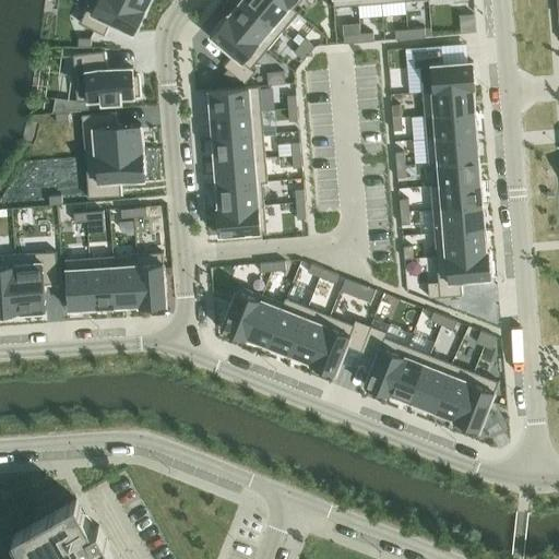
[(91,0),(81,23),(105,35),(111,22),(134,33),(146,9),(129,0),(91,0)]
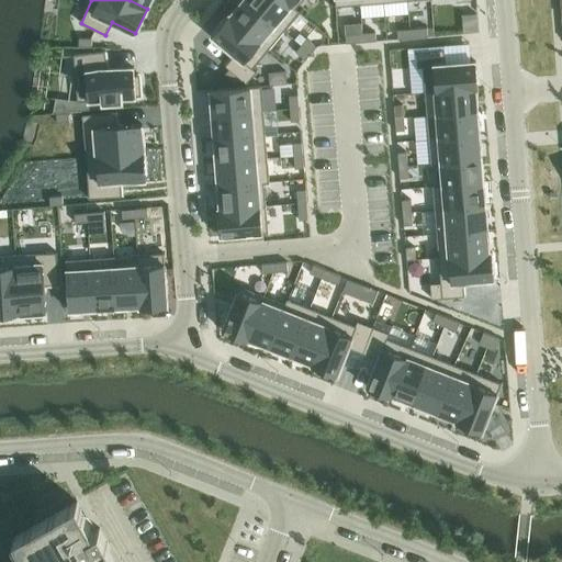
[(229,14),(228,15),(269,49),(284,31),(247,0),(244,0),(232,15),(229,14)]
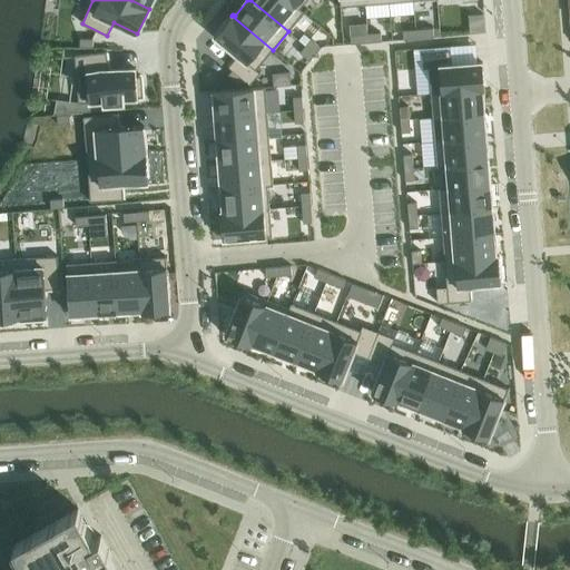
[(251,0),(288,31),(304,13),(288,0),(251,0)]
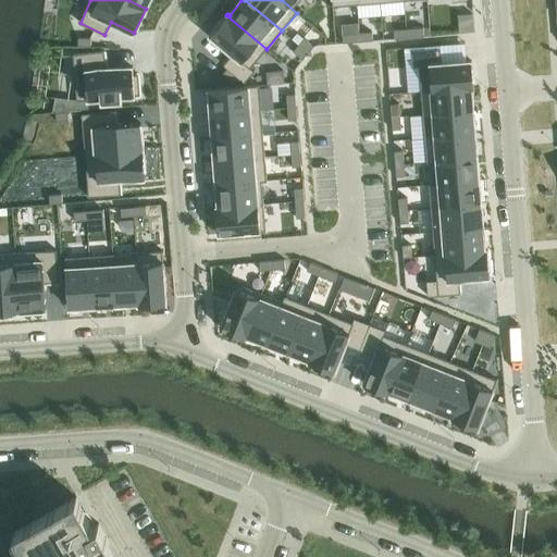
[(282,0),(297,13),(298,12),(294,9),(300,0),(282,0)]
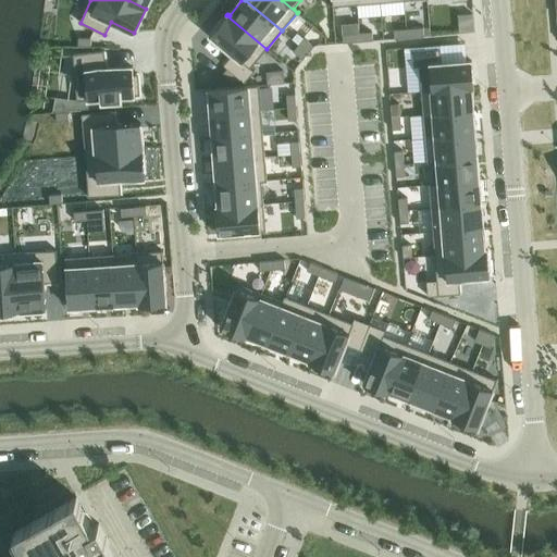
[(226,15),(210,35),(233,54),(224,65),(245,83),(255,71),(251,67),(267,49),(226,15)]
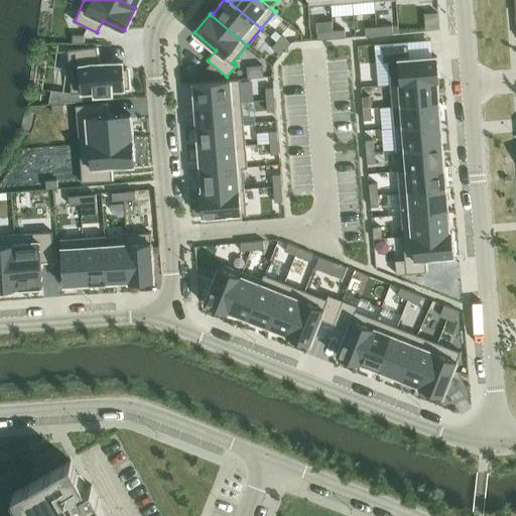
[(392,25),(379,26),(380,35),(393,34),(392,25)]
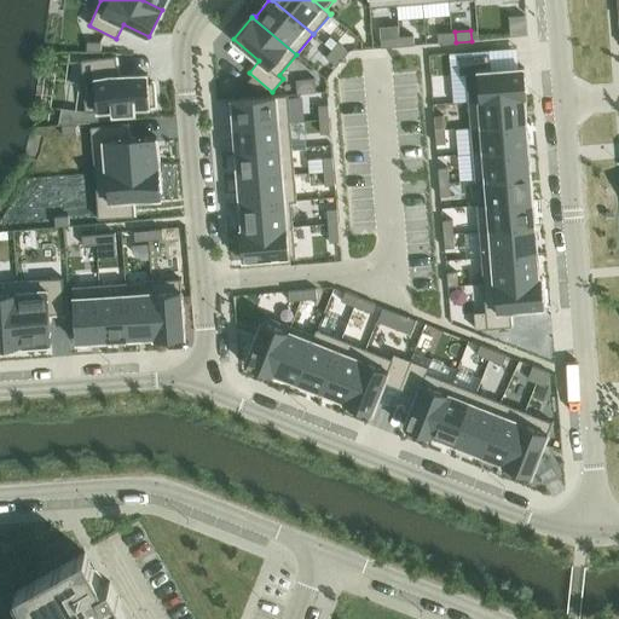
[(455,32),(438,34),(439,44),(456,42),(455,32)]
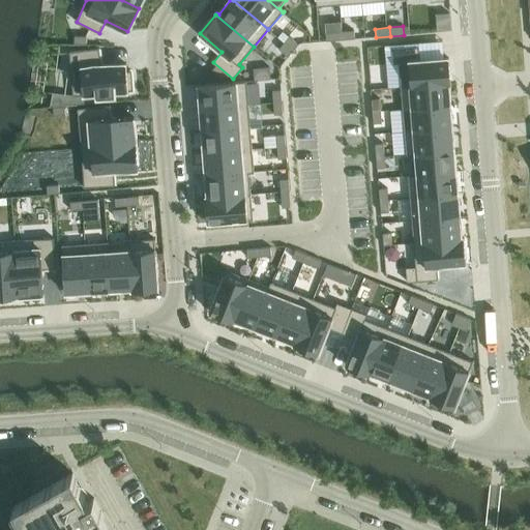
[(354,30),(341,31),(341,40),(355,38),(354,30)]
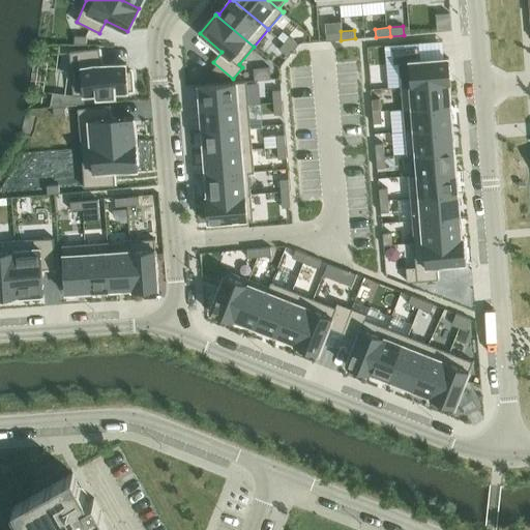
[(341,31),(326,32),(327,41),(341,40),(341,31)]
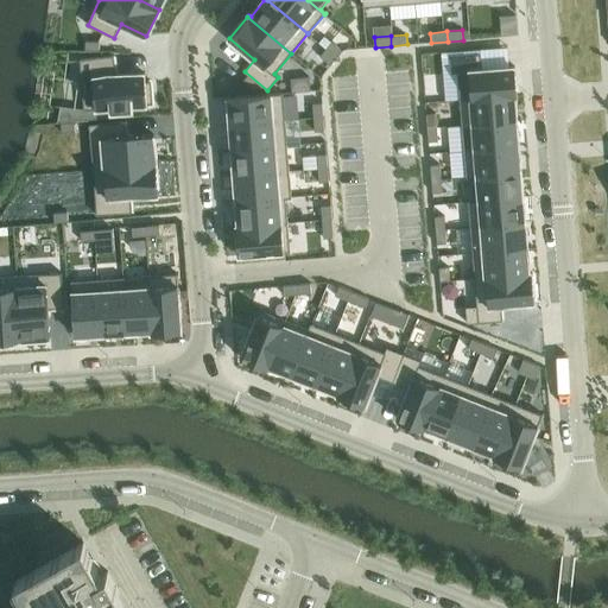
[(87,42),(86,51),(100,51),(100,42),(87,42)]
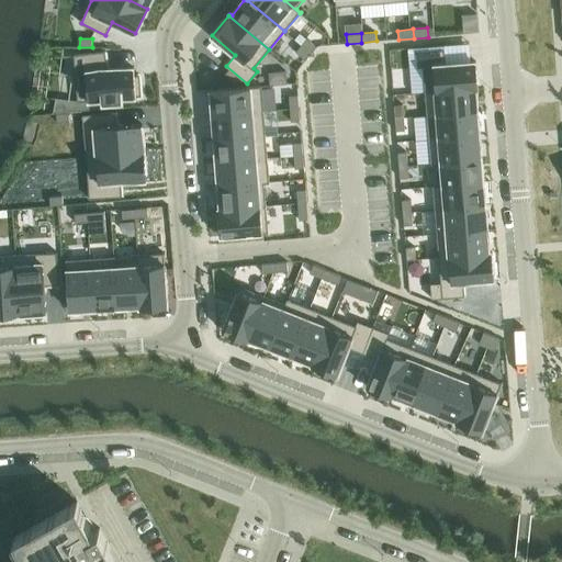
[(307,38),(302,45),(312,54),(317,47),(307,38)]
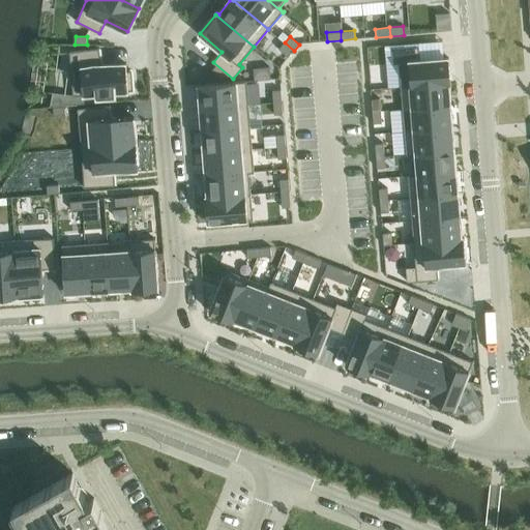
[(285,42),(280,49),(289,57),(294,51),(285,42)]
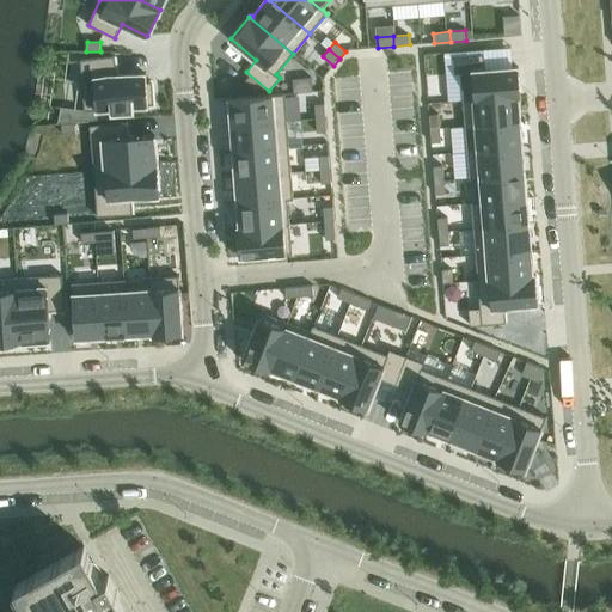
[(484,54),(454,56),(456,74),(460,73),(463,101),(521,96),(519,67),(485,71),(484,54)]
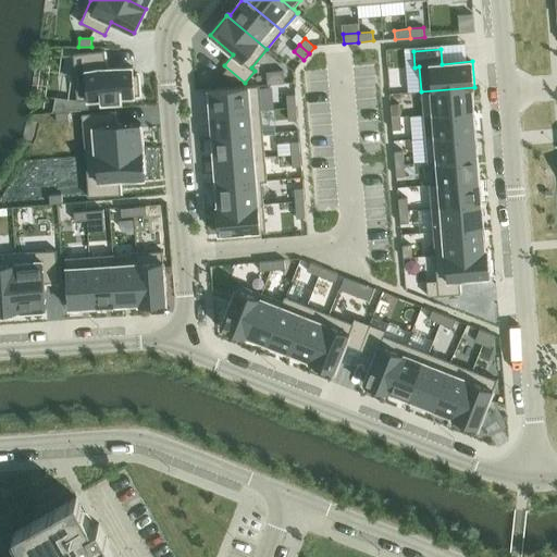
[(104,51),(73,54),(77,101),(103,99),(103,101),(122,99),(122,97),(140,96),(139,75),(134,75),(133,67),(107,70),(104,51)]
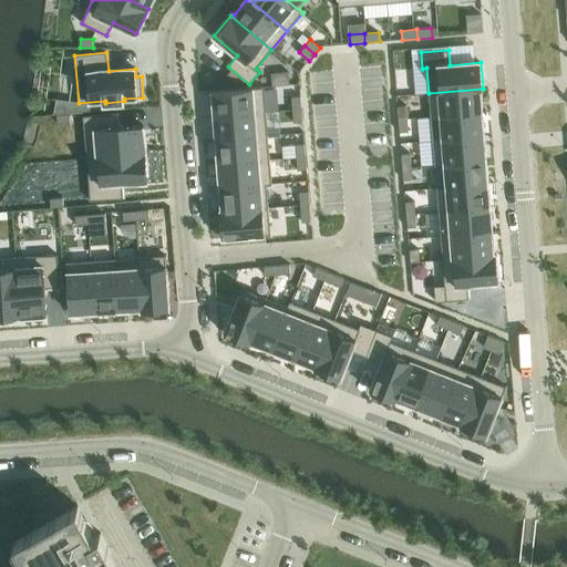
[(264,88),(213,92),(215,116),(266,112),(264,88)]
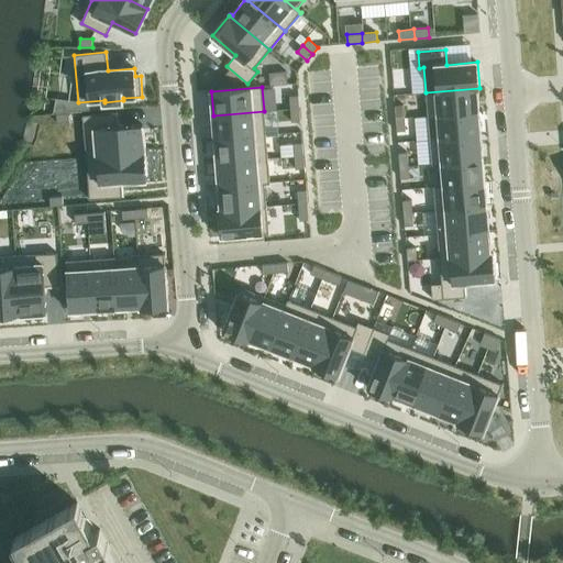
[(479,88),(426,92),(428,117),(478,112),(477,89),(479,89),(479,88)]
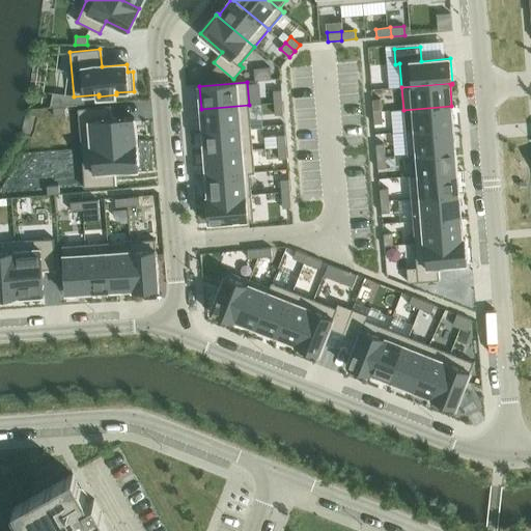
[(282,90),(273,91),(274,103),(283,103),(282,90)]
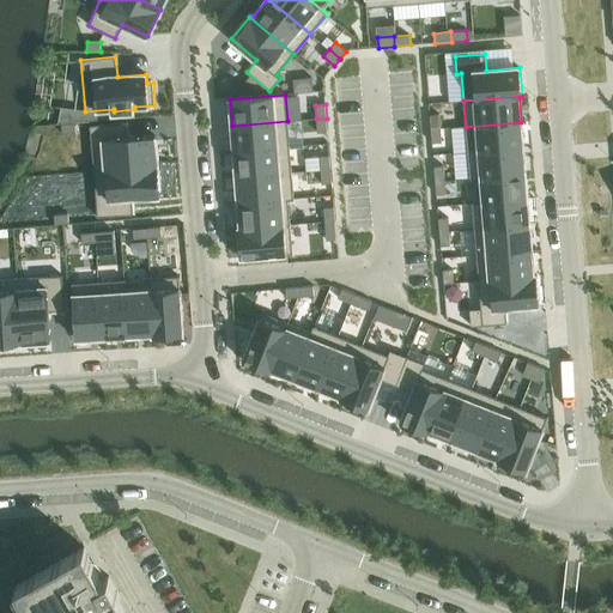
[(439,115),(430,115),(431,129),(441,128),(439,115)]
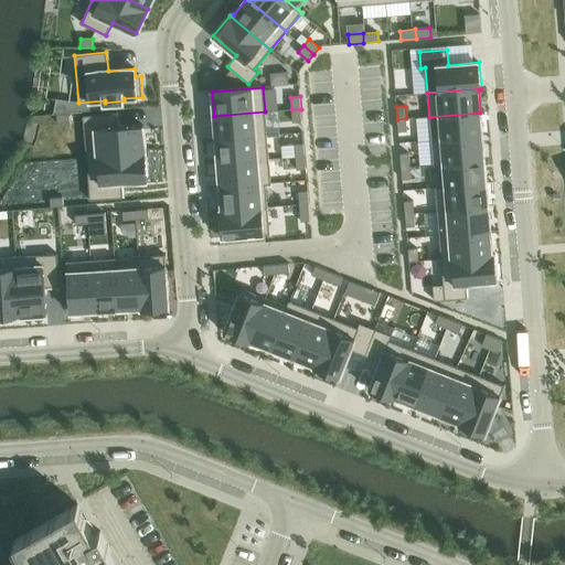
[(301,109),(291,109),(292,123),(302,121),(301,109)]
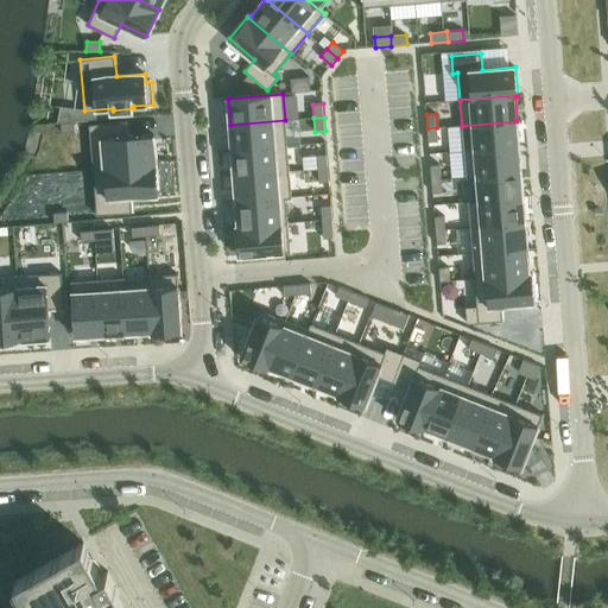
[(285,120),(230,125),(233,151),(287,146),(285,120)]
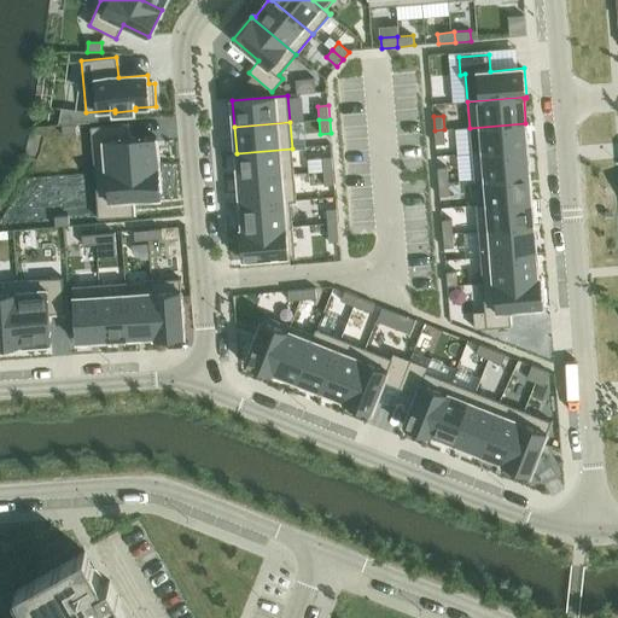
[(525,123),(470,128),(472,153),(528,149),(525,123)]
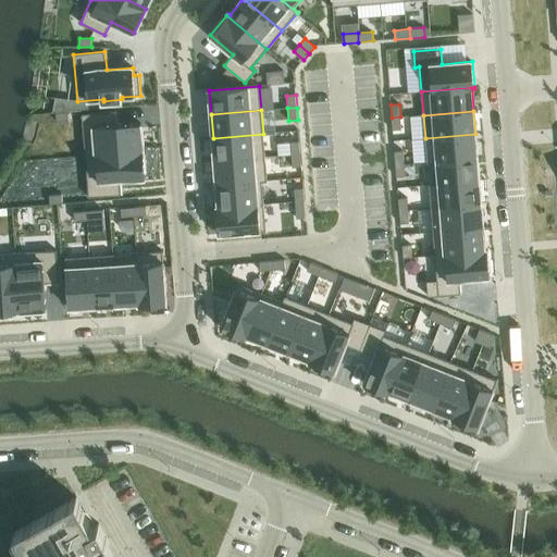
[(69,112),(57,113),(57,122),(70,121),(69,112)]
